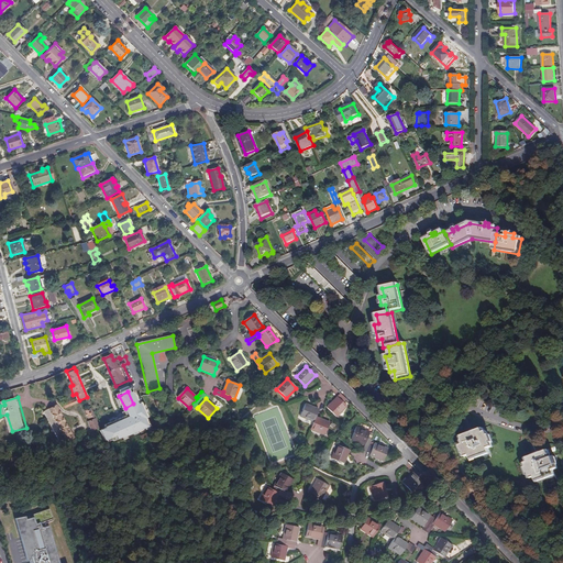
[(342,403),(338,398),(328,409),(337,418),(346,407),(342,403)]
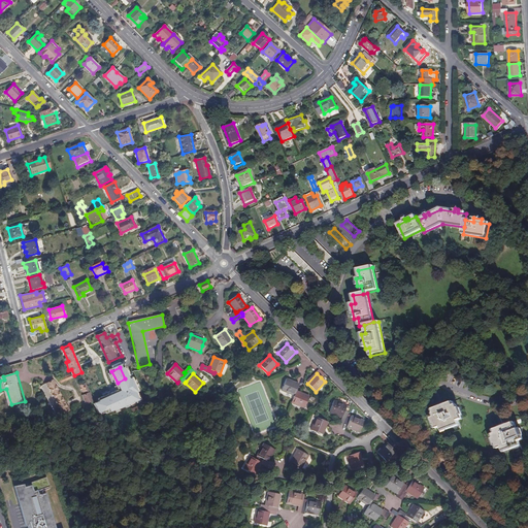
[(296,392),(299,385),(287,380),(282,391),(295,396),(292,403),(304,408),(308,397),(296,392)]
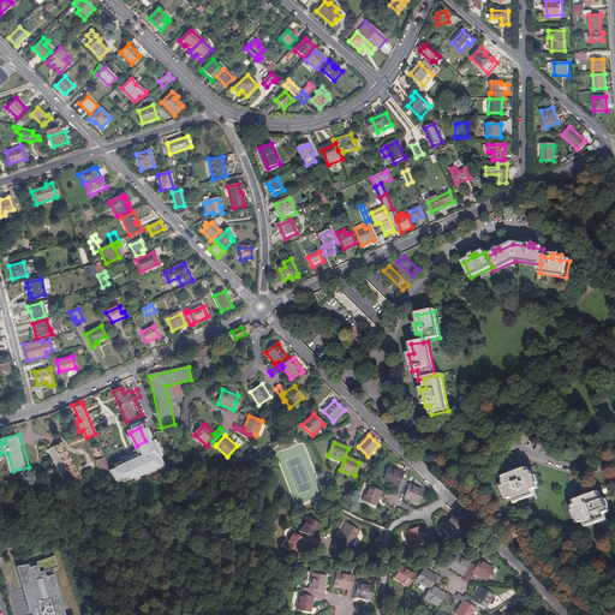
[(96,458),(102,455),(99,445),(93,447),(96,458)]
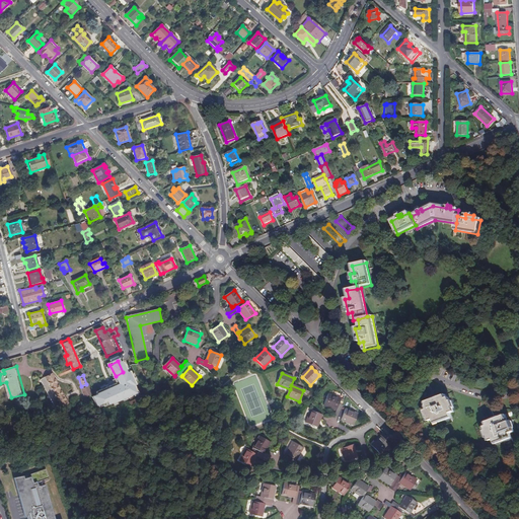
[(66,401),(55,377),(44,382),(54,405),(60,402),(61,404),(66,401)]
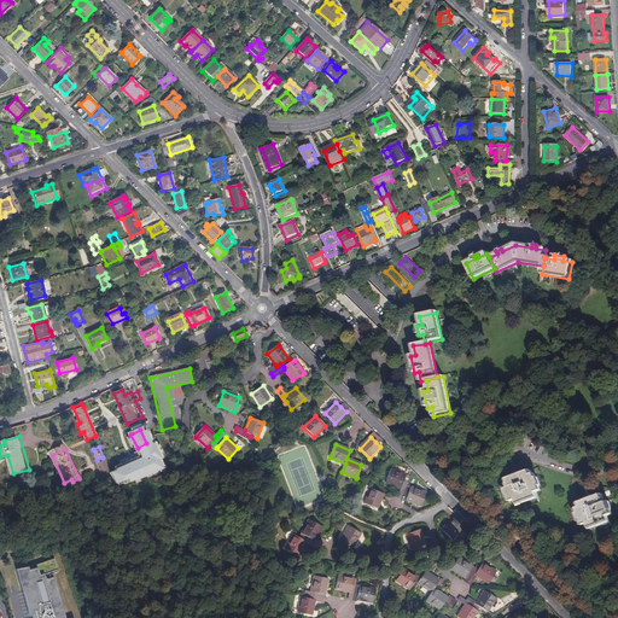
[(101,473),(109,471),(104,461),(98,464),(101,473)]
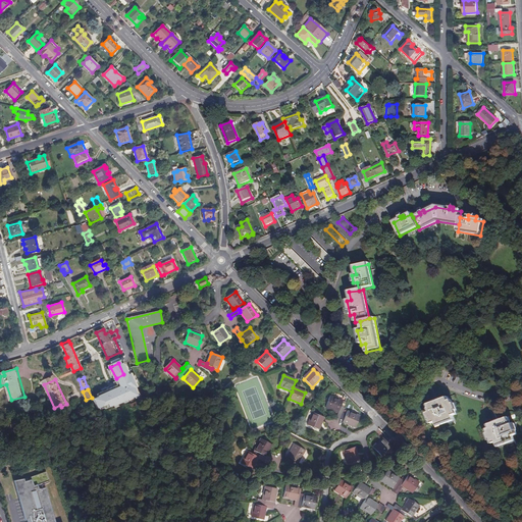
[(113,399),(115,398),(112,390),(92,400),(95,407),(104,403),(106,408),(116,404),(113,399)]
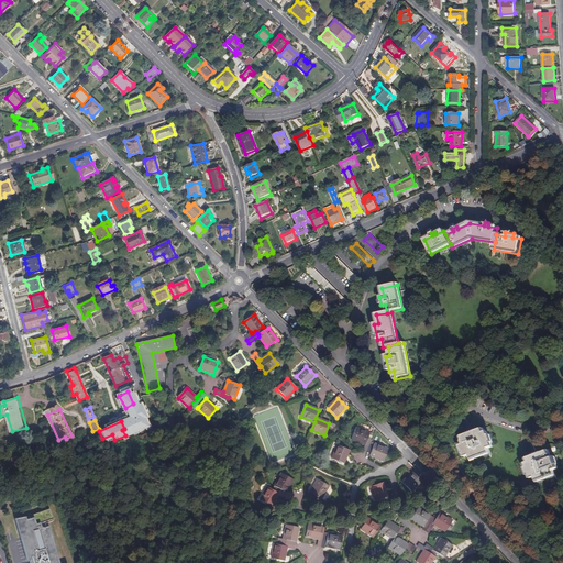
[(352,440),(365,445),(367,440),(370,433),(356,428),(352,440)]
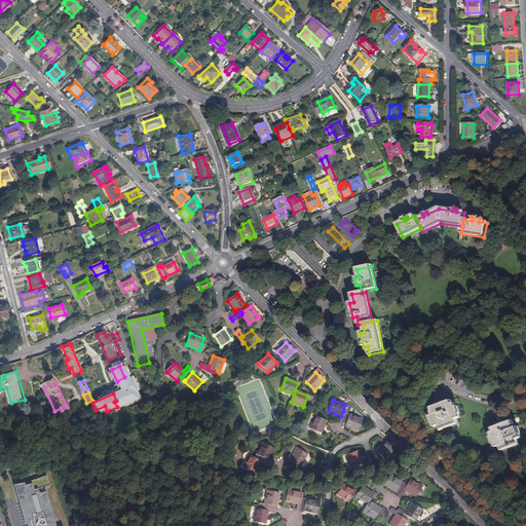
[(451,405),(449,402),(431,408),(434,412),(431,412),(433,416),(429,417),(433,423),(434,423),(435,427),(439,426),(440,429),(458,422),(456,419),(460,418),(459,414),(460,414),(457,407),(456,407),(454,404),(451,405)]
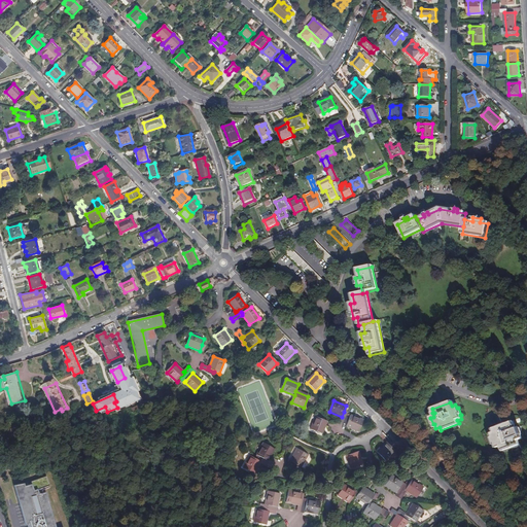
[(349,420),(347,425),(346,427),(359,431),(363,420),(351,415),(349,420)]
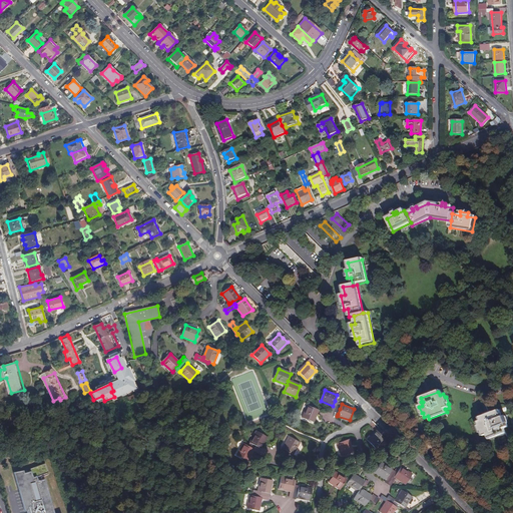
[(314,423),(319,410),(307,406),(302,418),(314,423)]
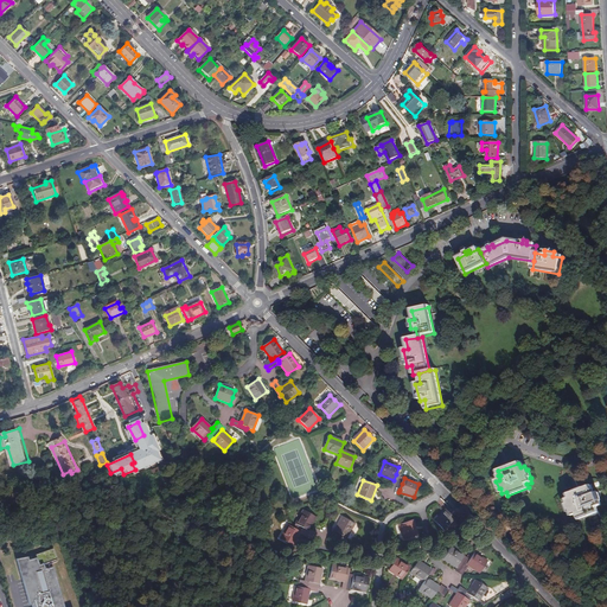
[(596,493),(595,489),(590,491),(588,487),(569,494),(570,498),(566,499),(567,504),(566,505),(569,513),(570,512),(572,517),(576,515),(577,519),(598,512),(596,508),(601,505),(600,502),(598,493),(596,493)]
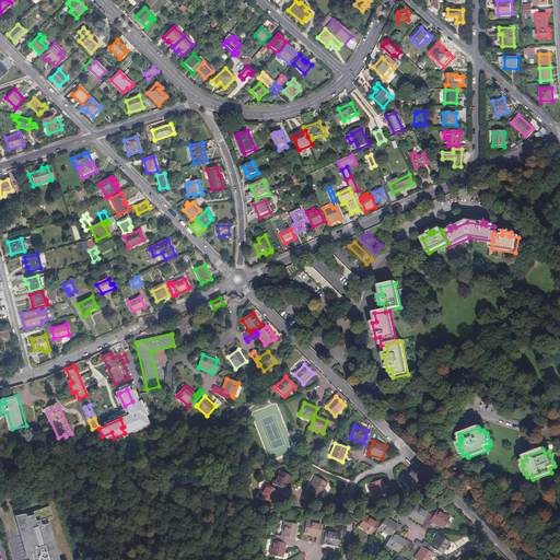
[(416,476),(411,470),(400,480),(410,490),(420,480),(416,476)]
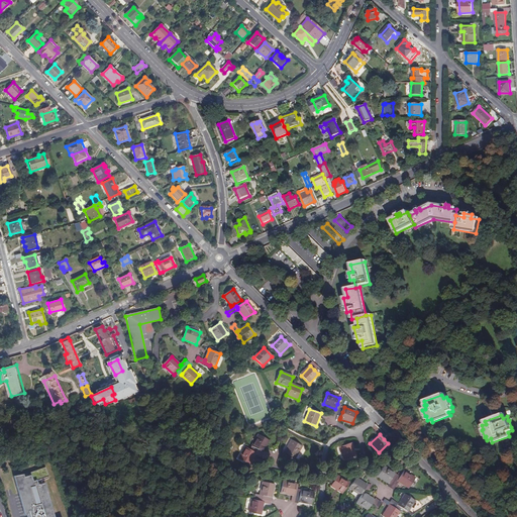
[(257,451),(268,457),(270,453),(264,450),(269,440),(259,435),(251,446),(259,450),(257,451)]
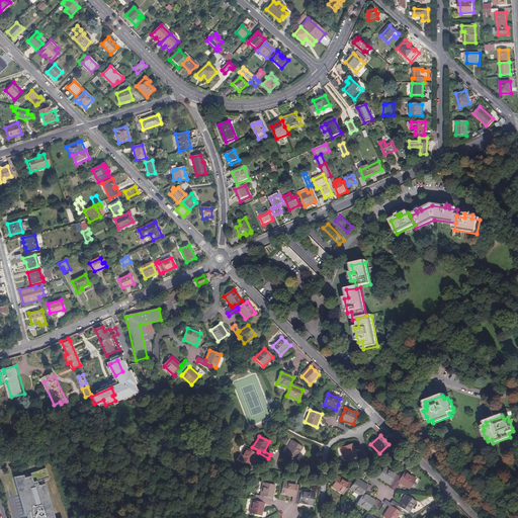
[(281,455),(288,458),(290,456),(292,457),(291,460),(294,461),(295,459),(303,447),(292,441),(285,453),(283,452),(281,455)]
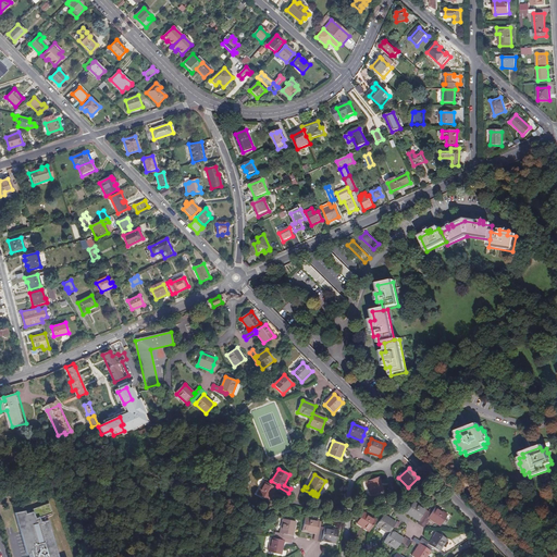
[(384,491),(379,478),(367,482),(371,495),(384,491)]
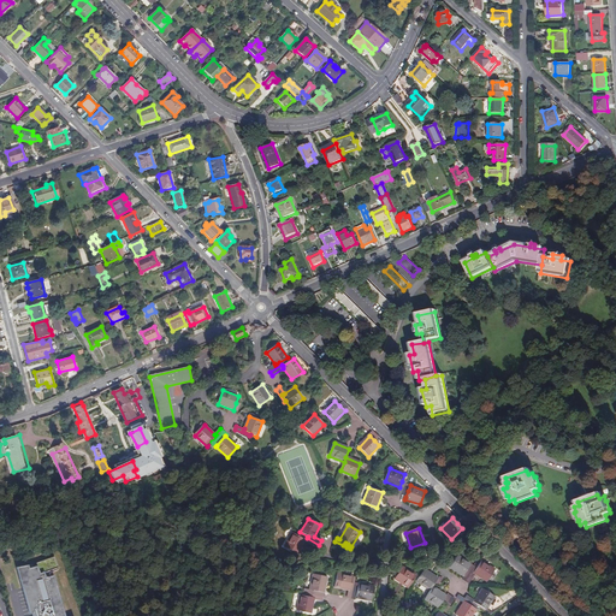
[(317,549),(319,545),(307,538),(300,534),(298,537),(292,533),(285,548),(297,555),(304,543),(317,549)]
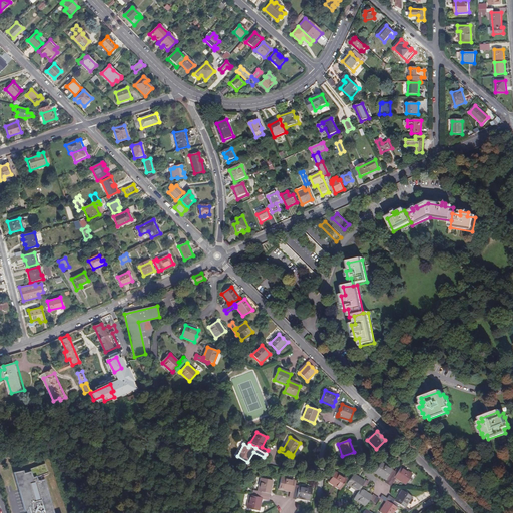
[(385,480),(392,470),(381,462),(374,472),(385,480)]
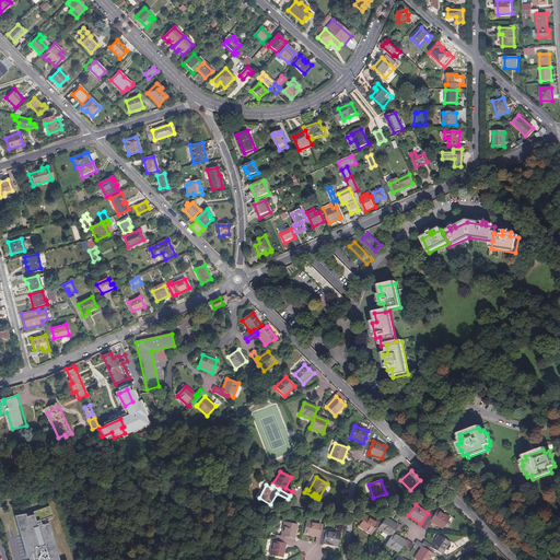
[(58,559),(49,525),(46,525),(45,522),(53,518),(49,506),(33,513),(34,516),(26,518),(25,515),(14,517),(27,559),(30,558),(30,559),(58,559)]
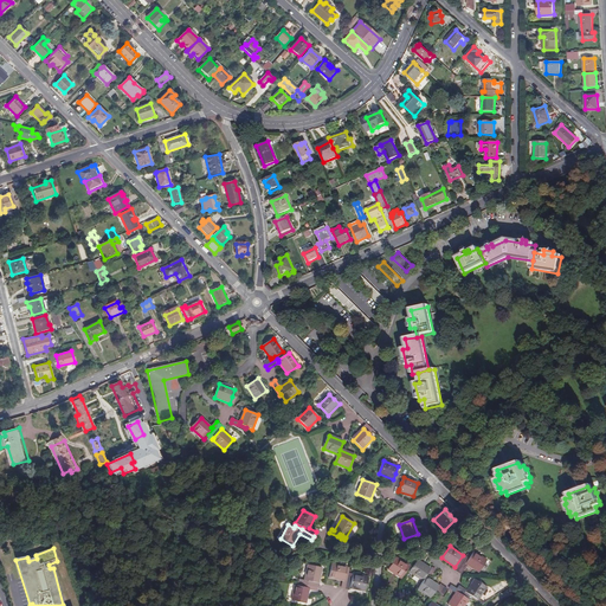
[(474,552),(469,559),(465,565),(466,565),(479,573),(487,560),(474,552)]
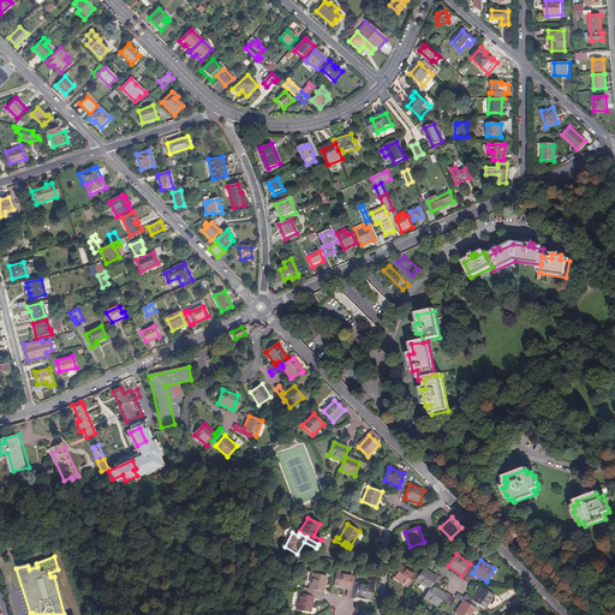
[(464,580),(473,565),(470,563),(461,575),(460,578),(464,580)]
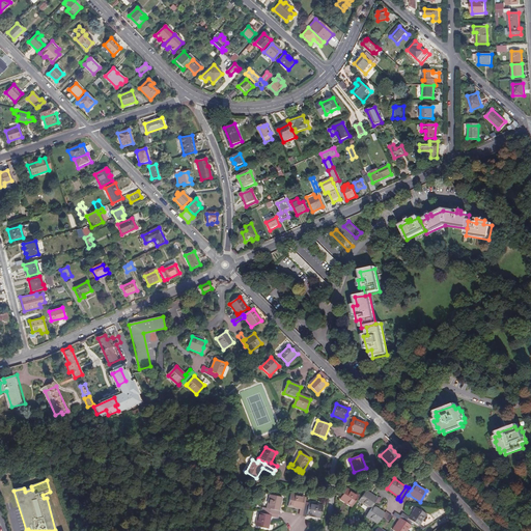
[(408,495),(411,490),(409,487),(400,501),(403,504),(409,495),(408,495)]
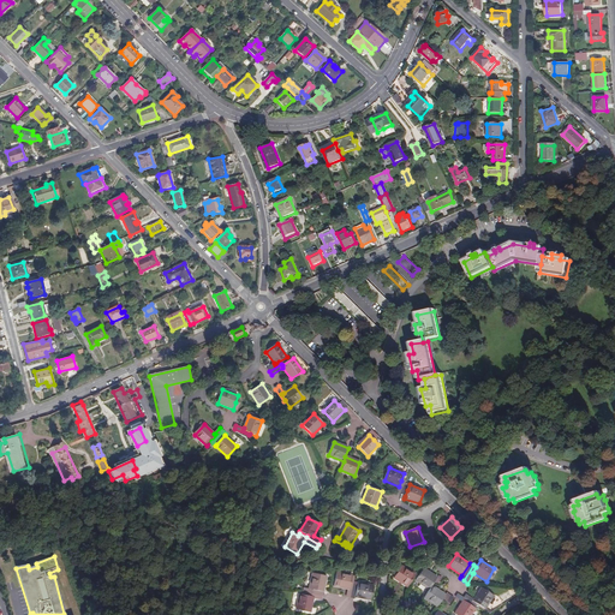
[(399,569),(395,574),(394,578),(407,586),(416,574),(401,566),(399,569)]
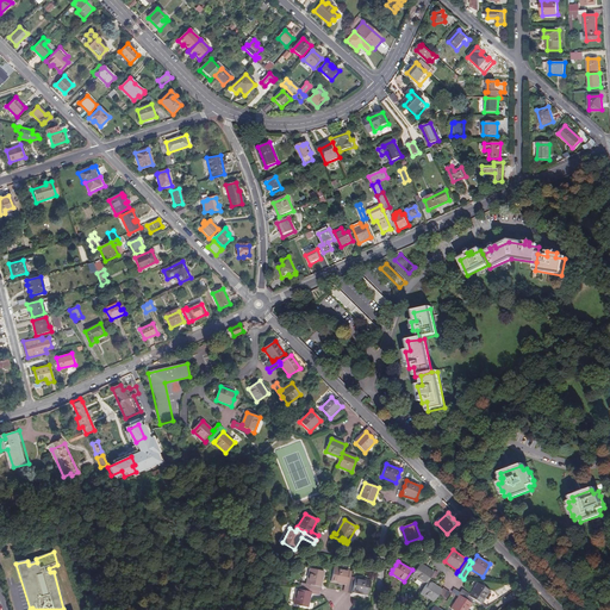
[(434,602),(439,595),(442,590),(429,582),(430,578),(434,573),(421,565),(412,576),(425,585),(421,593),(434,602)]
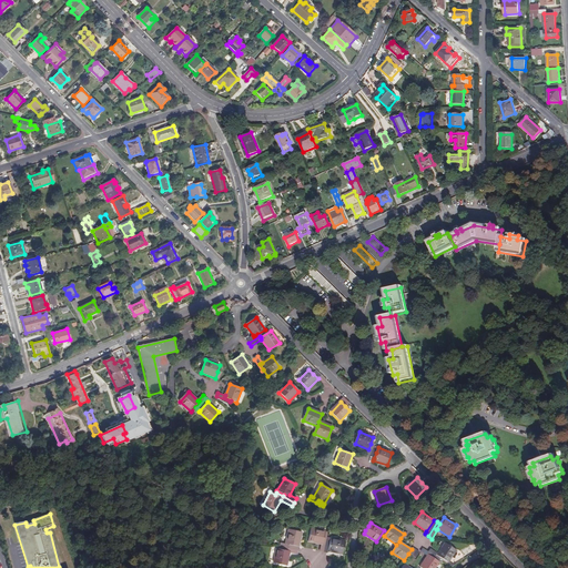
[(320,551),(324,553),(325,546),(326,537),(325,537),(325,531),(311,528),(308,543),(321,545),(320,551)]
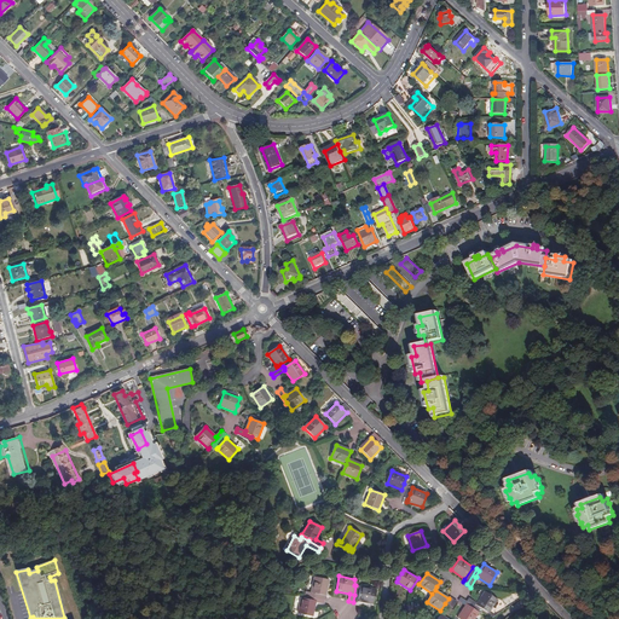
[(317,599),(325,601),(325,596),(329,580),(314,577),(312,594),(318,595),(317,599)]
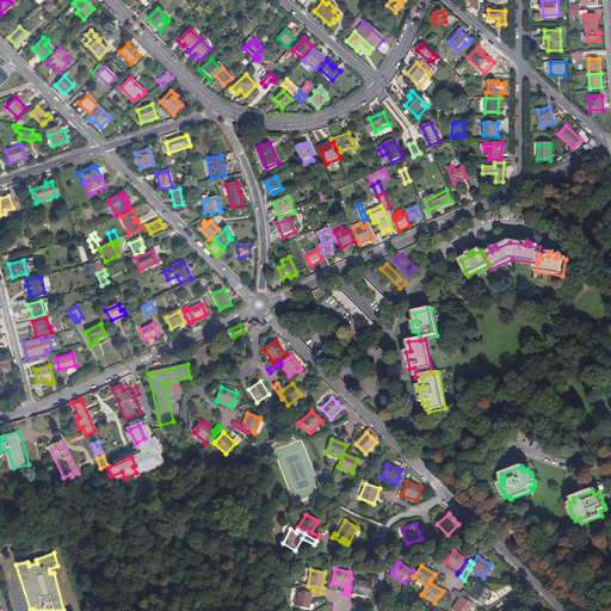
[(350,587),(349,594),(352,594),(353,593),(369,597),(371,582),(356,579),(355,587),(350,587)]
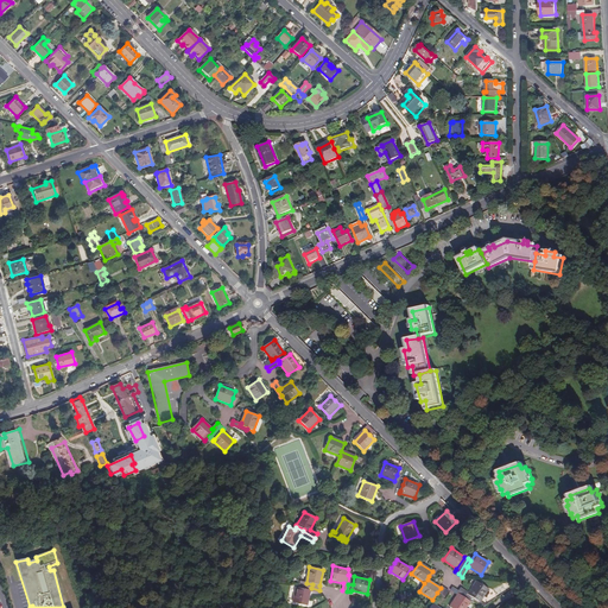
[(476,581),(469,593),(468,595),(473,597),(480,602),(488,589),(476,581)]
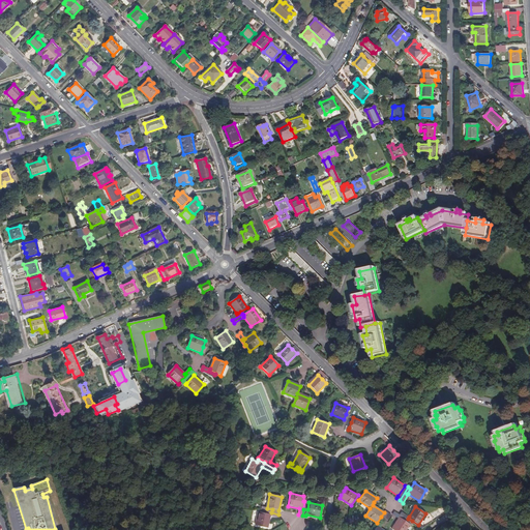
[(278,514),(271,512),(266,511),(265,513),(259,512),(256,526),(268,528),(270,517),(277,518),(278,514)]
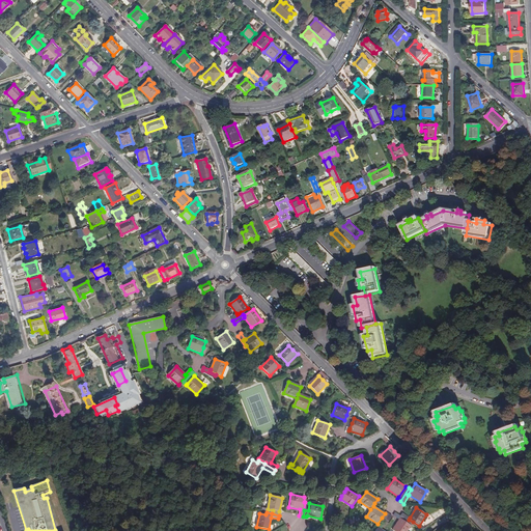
[(393,518),(398,521),(400,519),(411,525),(412,524),(401,516),(396,513),(393,518)]
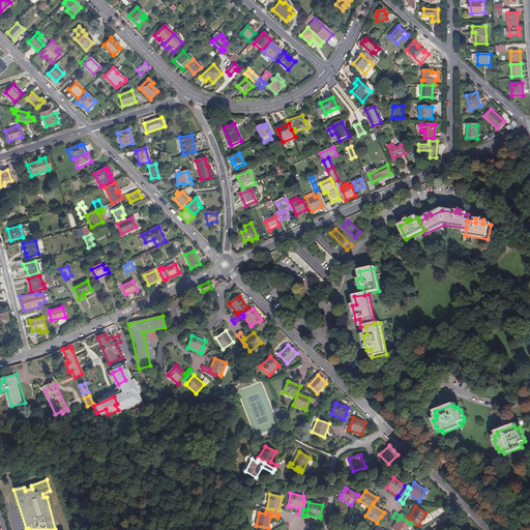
[(408,519),(409,517),(403,512),(401,516),(411,523),(412,521),(408,519)]
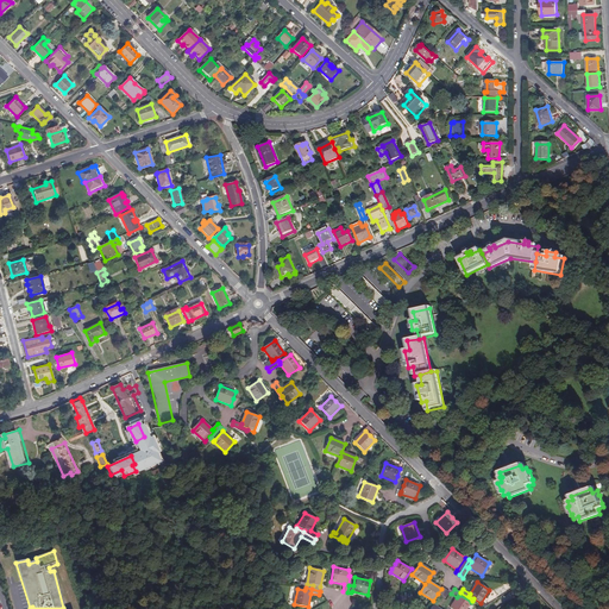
[(451,608),(466,608),(471,602),(459,595),(457,597),(451,608)]
